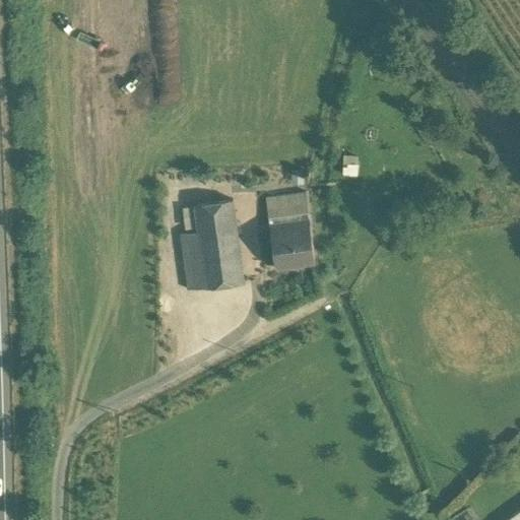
[(306,191),(266,197),(269,217),(309,211),(306,191)]
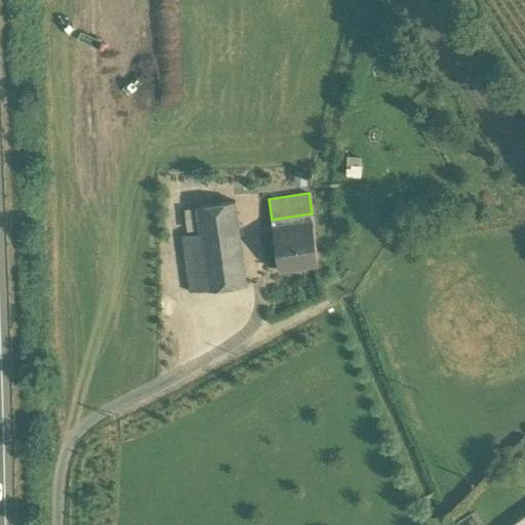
[(235,200),(197,206),(200,233),(208,289),(246,283),(235,200)]
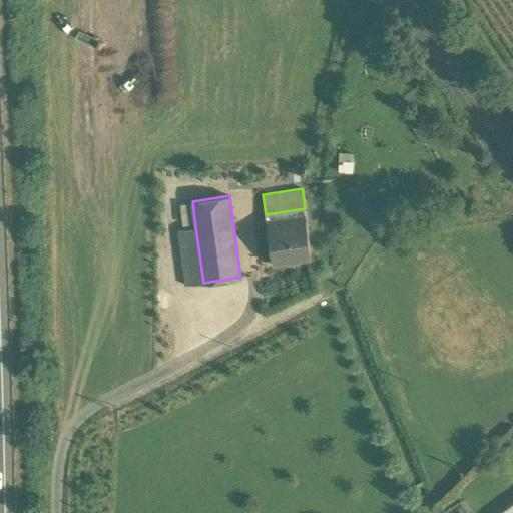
[(305,208),(266,214),(273,264),(274,264),(274,262),(293,259),(293,261),(295,261),(294,257),(310,254),(310,258),(311,258),(305,208)]
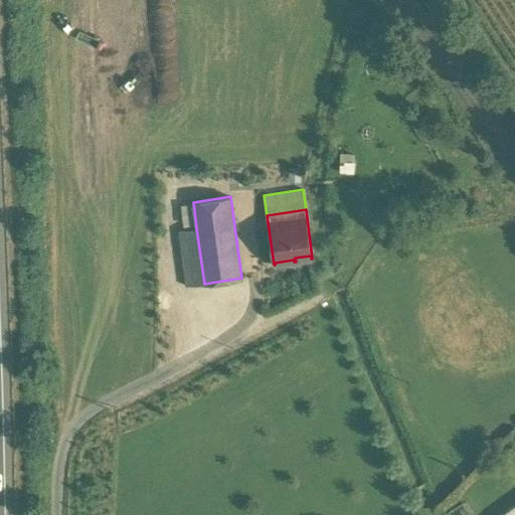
[(196,228),(178,231),(186,287),(204,284),(196,228)]
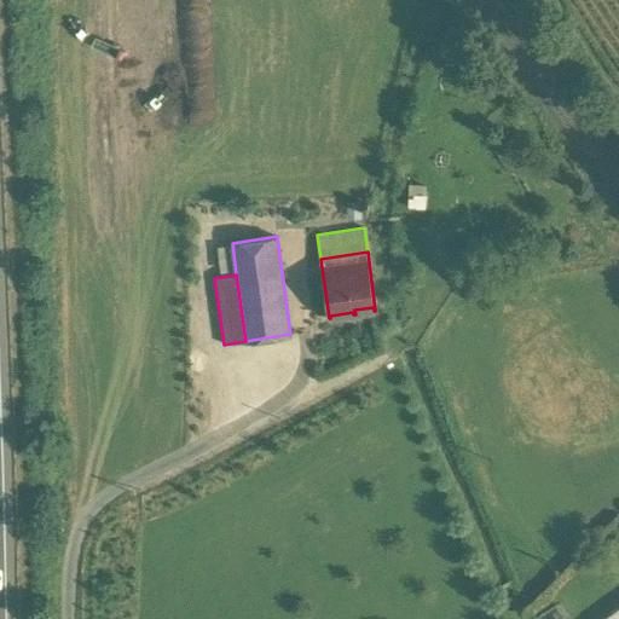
[(618,618),(618,607),(602,618),(618,618)]
